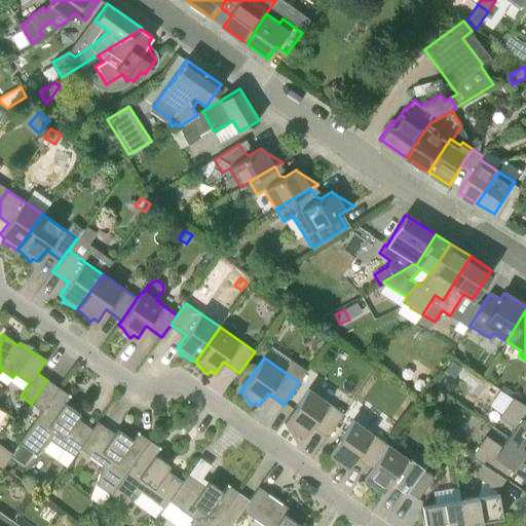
[(460,368),(451,361),(444,371),(454,377),(460,368)]
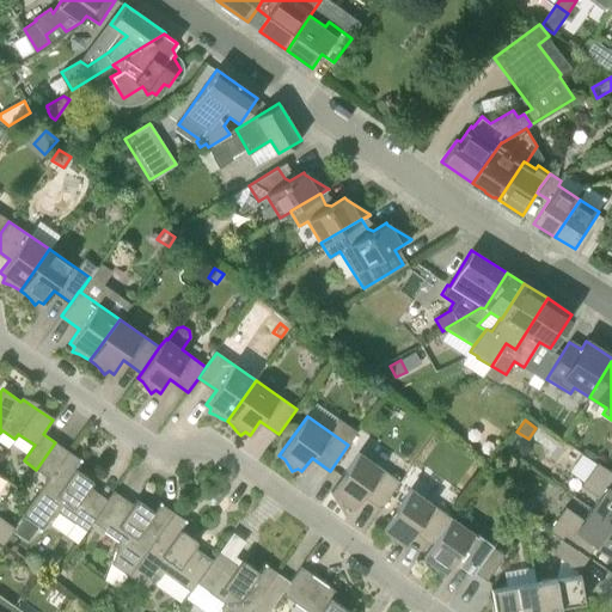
[(444,446),(448,441),(438,433),(429,442),(435,447),(444,446)]
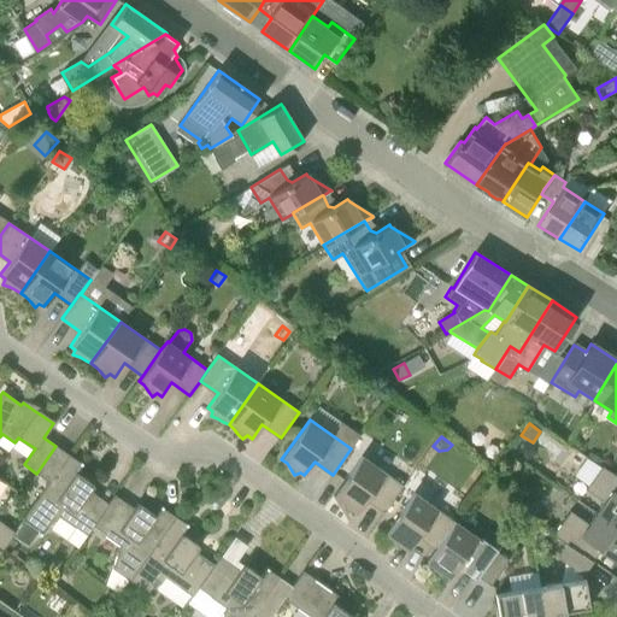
[(56,446),(36,474),(48,482),(68,454),(56,446)]
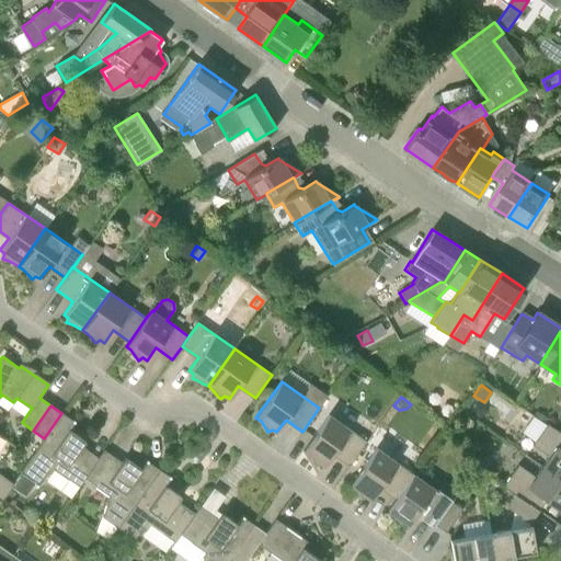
[(79,485),(86,477),(94,464),(84,456),(87,453),(80,448),(84,442),(69,430),(75,422),(61,413),(44,438),(21,471),(36,483),(48,473),(50,473),(54,469),(68,479),(79,485)]
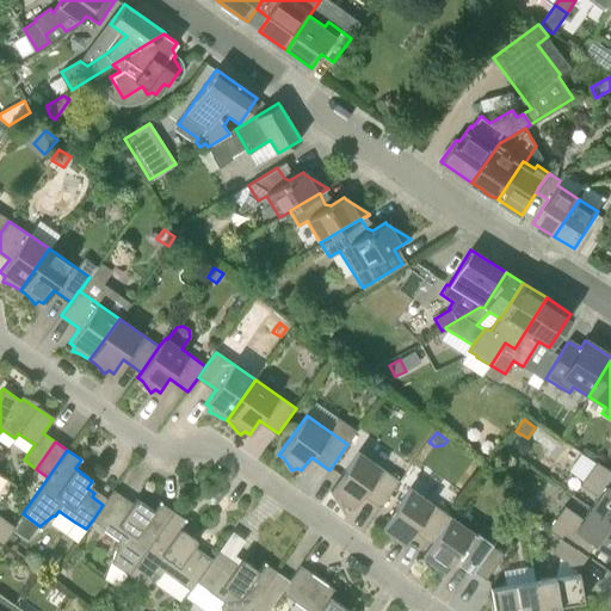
[(381,506),(400,480),(358,451),(331,491),(335,494),(343,507),(349,504),(353,507),(363,493),(381,506)]
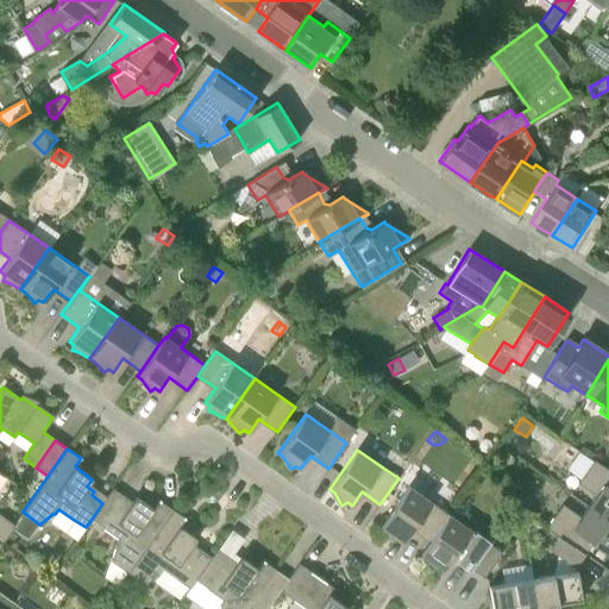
[(466,450),(456,463),(470,473),(479,462),(466,450)]
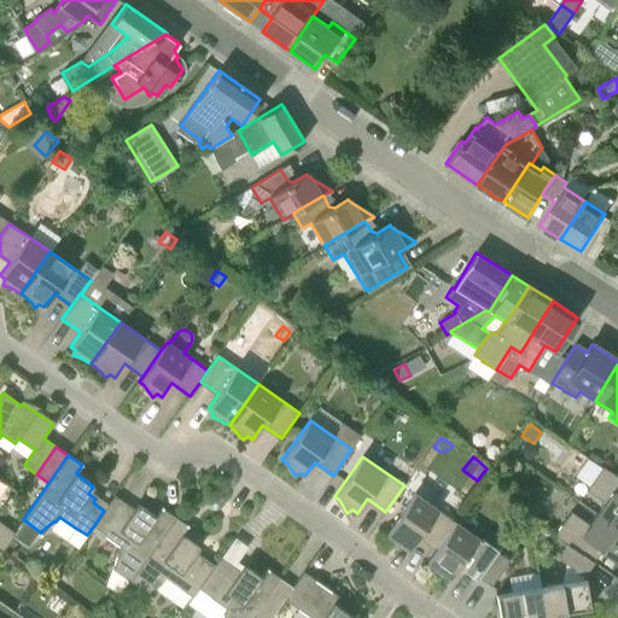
[(605,503),(596,514),(617,529),(617,477),(602,467),(589,487),(595,491),(593,495),(605,503)]
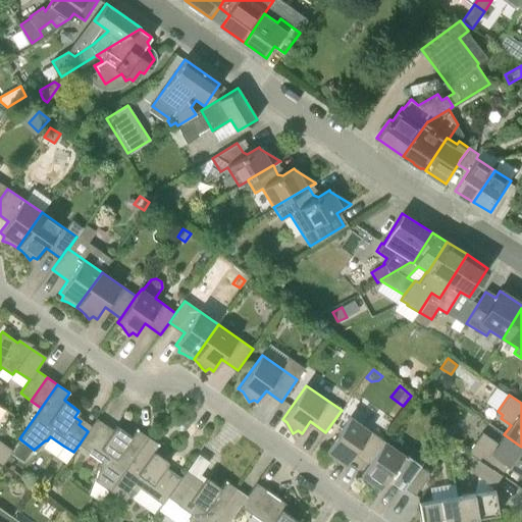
[(369,463),(384,441),(383,440),(350,417),(326,451),(330,454),(337,464),(342,462),(346,464),(354,453),(369,463)]
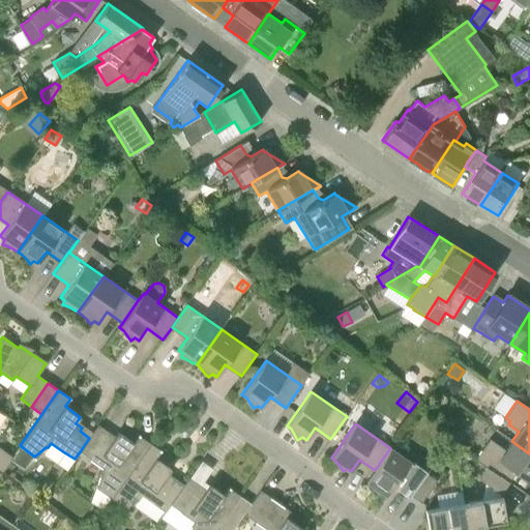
[(89,438),(81,450),(90,458),(89,460),(102,469),(99,473),(100,474),(95,489),(111,499),(149,444),(138,436),(133,443),(117,432),(113,438),(107,434),(104,439),(93,432),(89,438)]
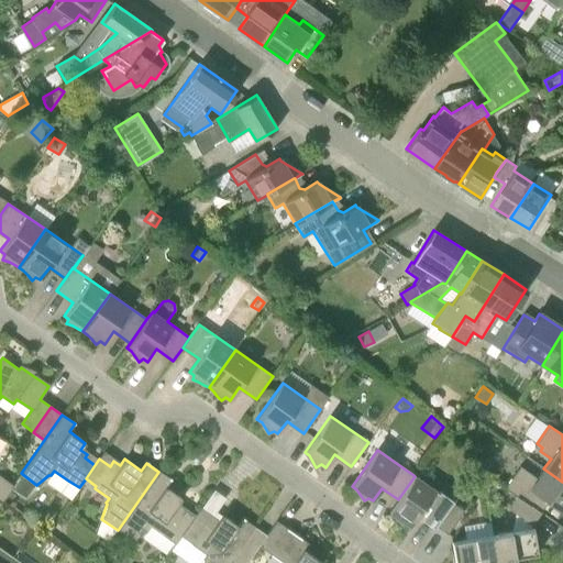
[(562,482),(543,468),(537,478),(526,471),(523,474),(518,470),(505,487),(517,496),(531,506),(538,496),(562,512),(562,482)]
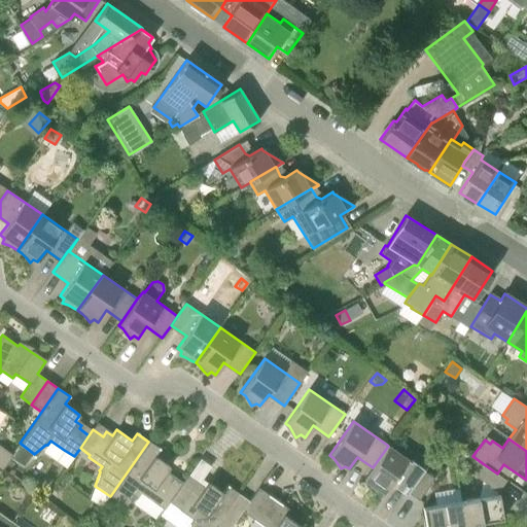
[(170,501),(179,488),(169,481),(172,478),(166,473),(170,466),(155,456),(160,450),(148,442),(110,496),(125,506),(136,496),(137,497),(140,493),(153,502),(154,501),(164,508),(170,501)]
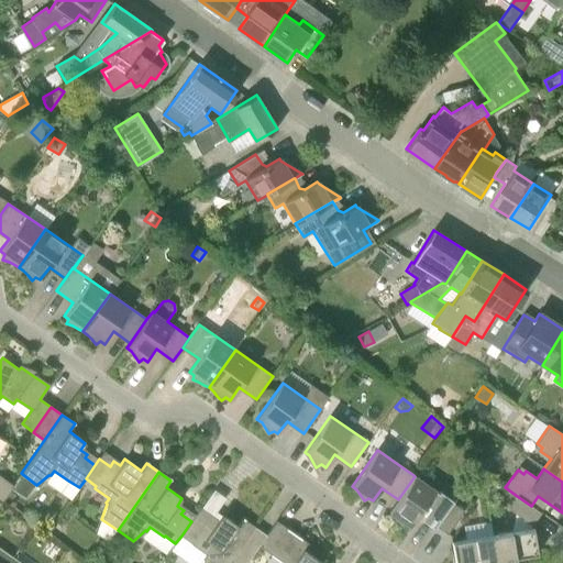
[(0,501),(1,504),(13,486),(0,476),(0,501)]
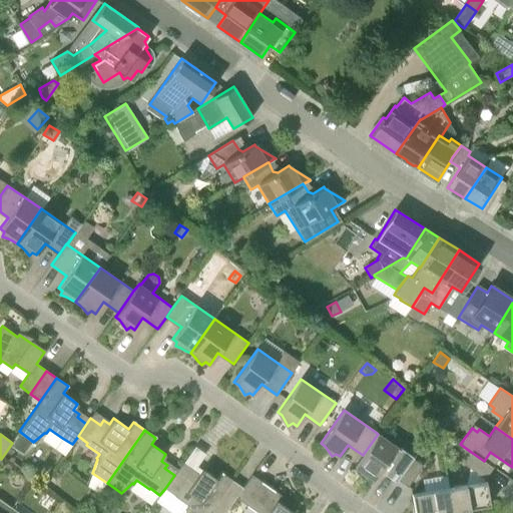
[(31,442),(20,434),(11,446),(22,454),(31,442)]
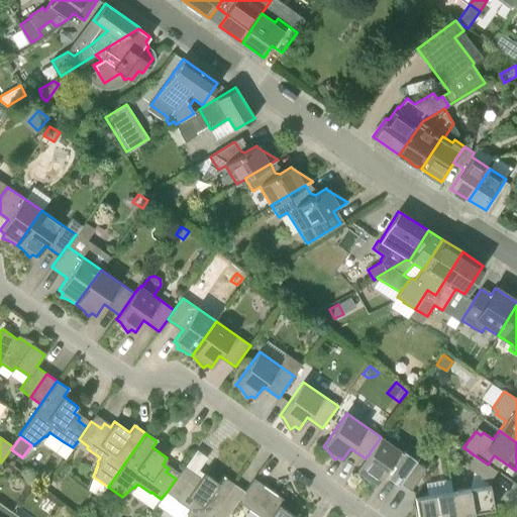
[(399,483),(415,459),(381,437),(366,458),(357,471),(362,474),(368,484),(373,481),(377,484),(385,472),(399,483)]
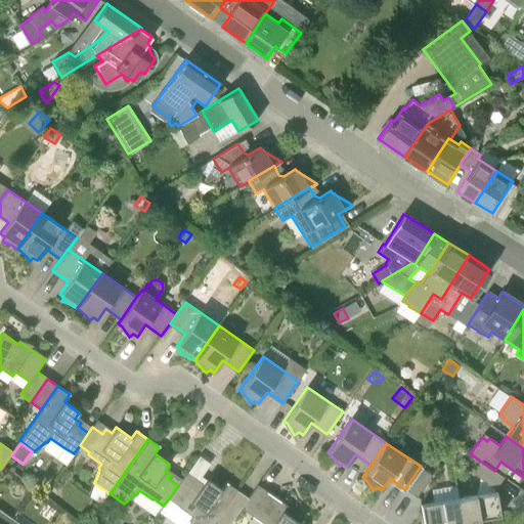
[(494,471),(481,462),(473,473),(495,488),(504,477),(494,471)]
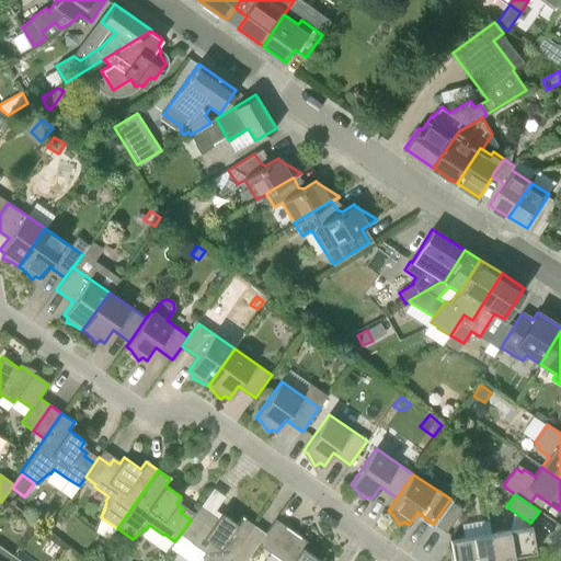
[(462,507),(450,499),(433,524),(446,533),(462,507)]
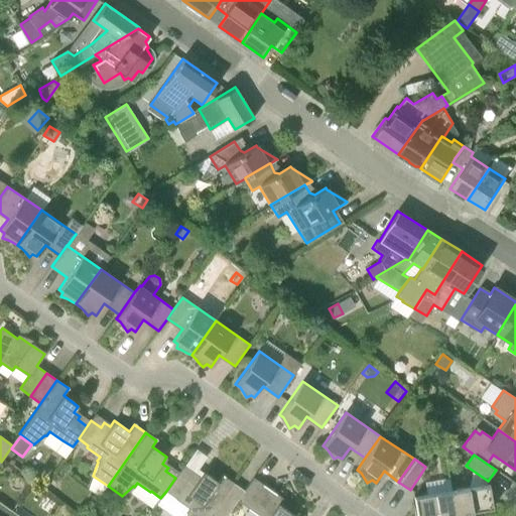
[(211,515),(213,513),(234,484),(222,476),(218,483),(203,472),(199,478),(192,474),(190,477),(180,471),(175,478),(166,491),(175,498),(188,508),(185,512),(186,513),(184,515),(211,515)]
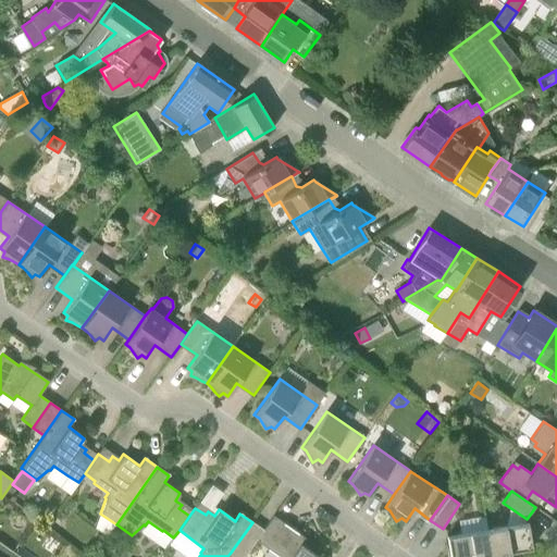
[(318,556),(300,545),(305,537),(273,516),(263,530),(257,540),(281,556),(318,556)]
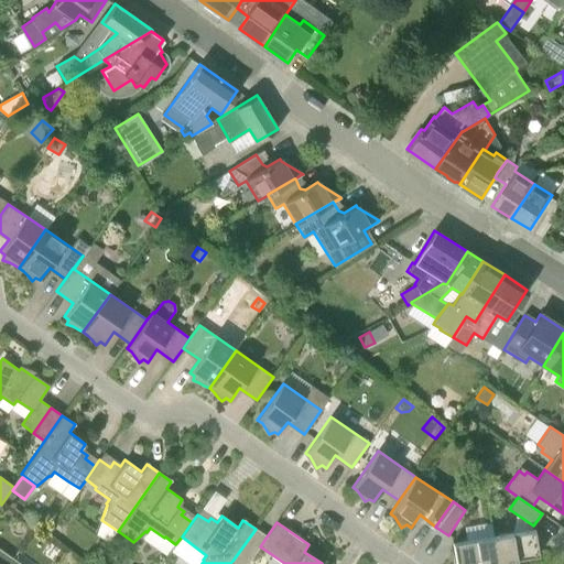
[(247,563),(259,546),(260,546),(267,537),(256,529),(232,561),(238,563),(247,563)]
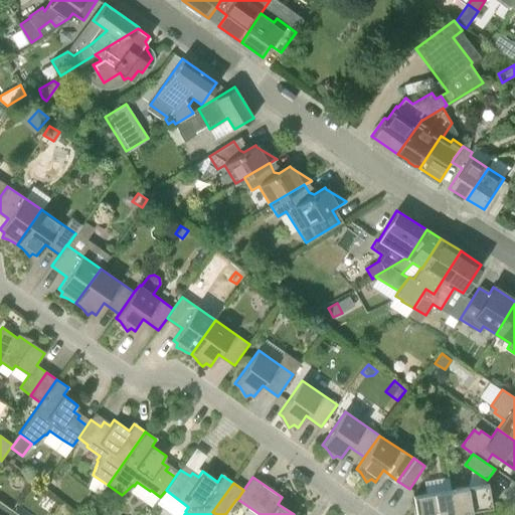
[(488,483),(450,489),(455,513),(464,511),(465,514),(471,514),(479,514),(479,509),(492,507),(488,483)]
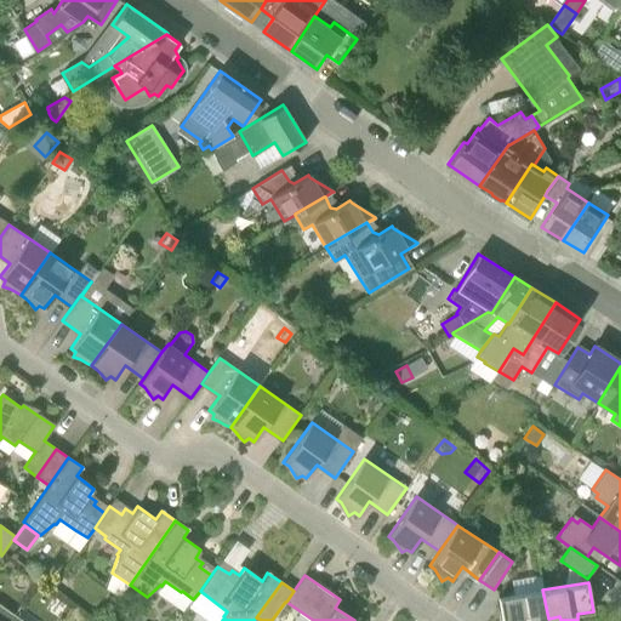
[(548,619),(542,590),(499,598),(502,620),(536,620),(548,619)]
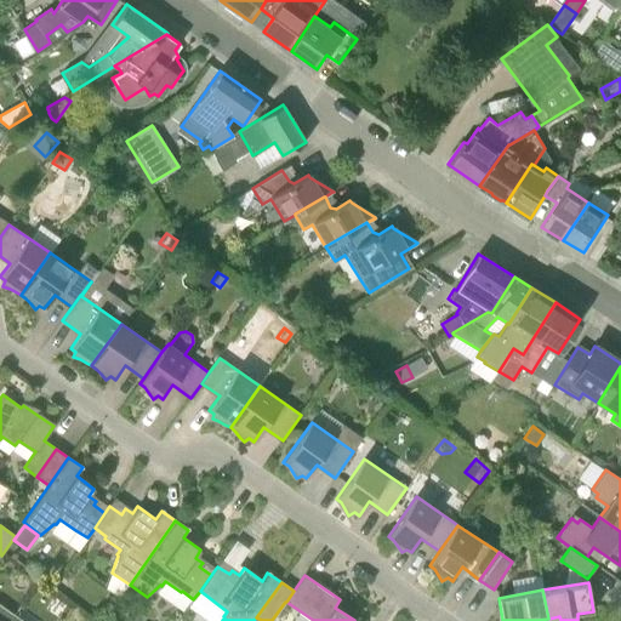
[(0,620),(9,620),(15,615),(0,604),(0,620)]
